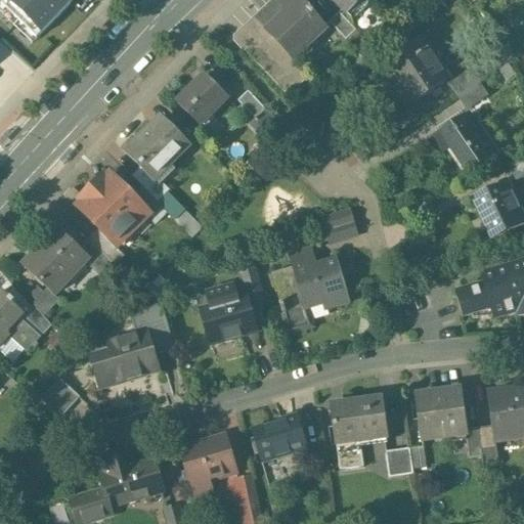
[(6,0),(1,6),(37,39),(74,0),(6,0)]
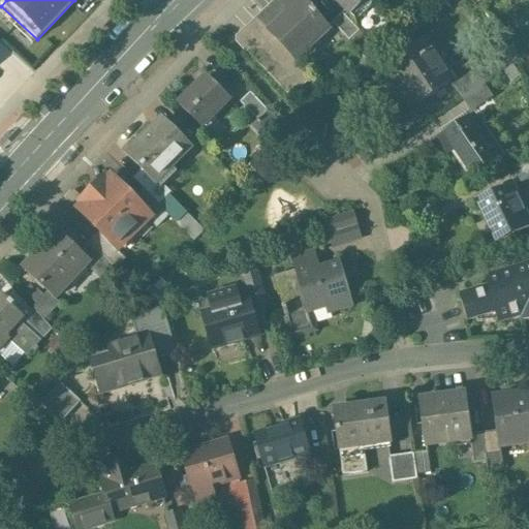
[(266,14),(276,26),(268,33),(293,61),(296,60),(328,29),(315,16),(316,14),(312,9),(311,9),(302,0),(280,0),(266,14)]
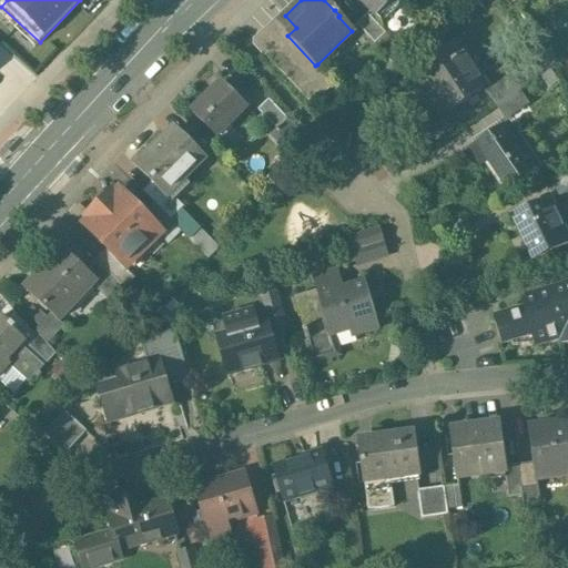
[(359,0),(378,19),(382,16),(384,19),(399,4),(396,1),(397,0),(359,0)]
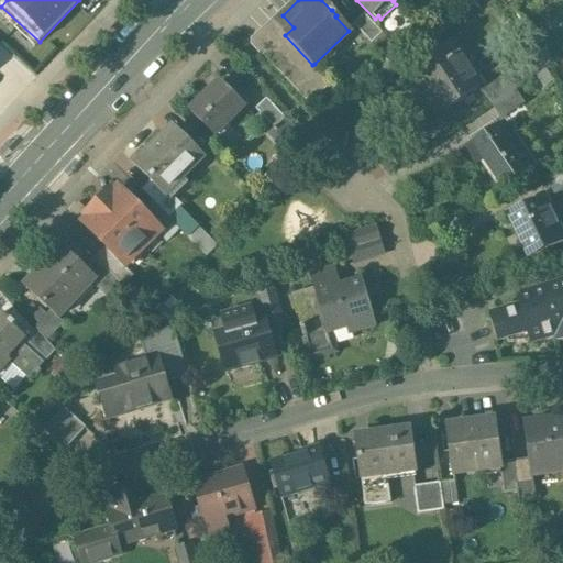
[(363,14),(353,24),(371,44),(382,33),(363,14)]
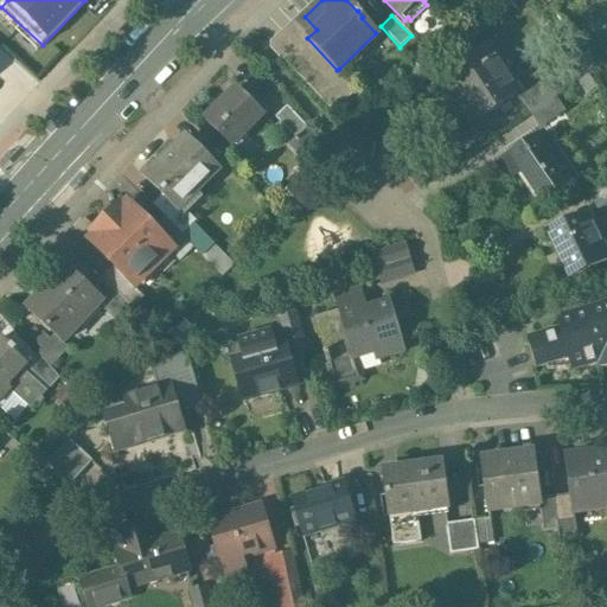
[(305,17),(274,45),(274,50),(332,113),(358,89),(339,69),(337,70),(307,38),(317,30),(305,17)]
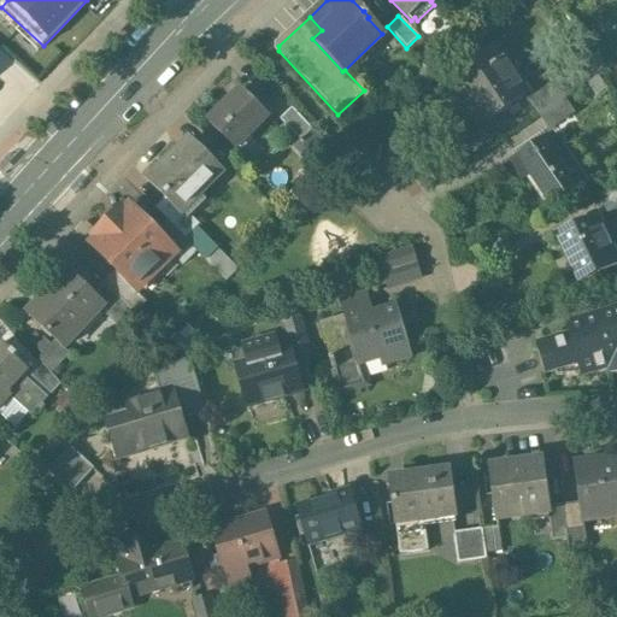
[(493,47),(454,72),(468,93),(472,89),(491,118),(526,95),(493,47)]
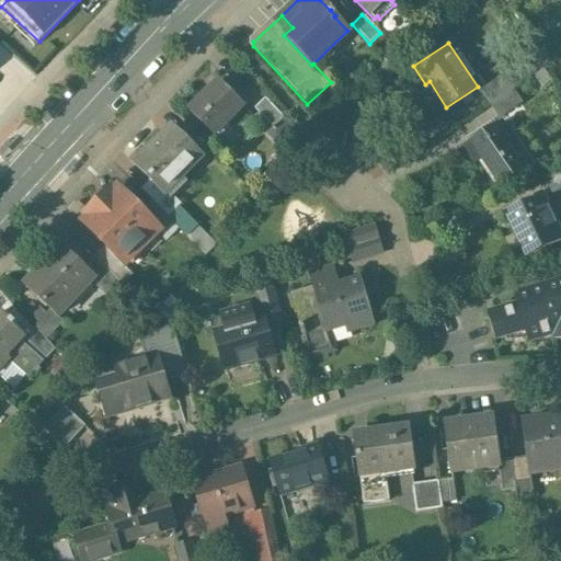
[(481,91),(490,104),(512,89),(503,76),(481,91)]
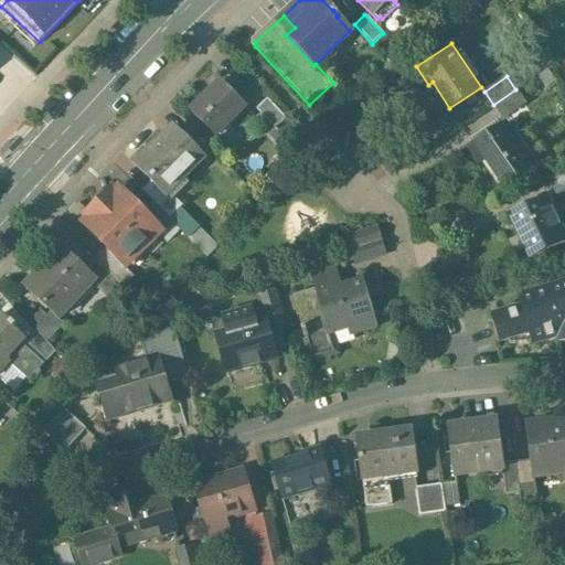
[(219,81),(189,112),(215,136),(244,104),(219,81)]
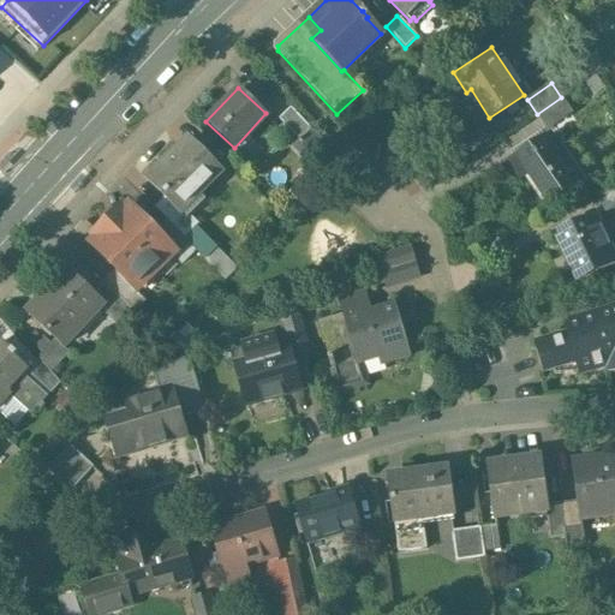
[(561,97),(537,114),(545,129),(571,112),(561,97)]
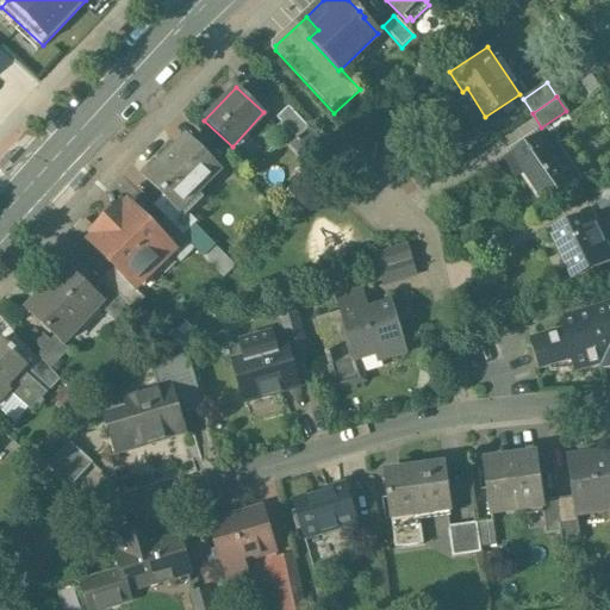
[(285,105),(274,116),(296,137),(306,126),(285,105)]
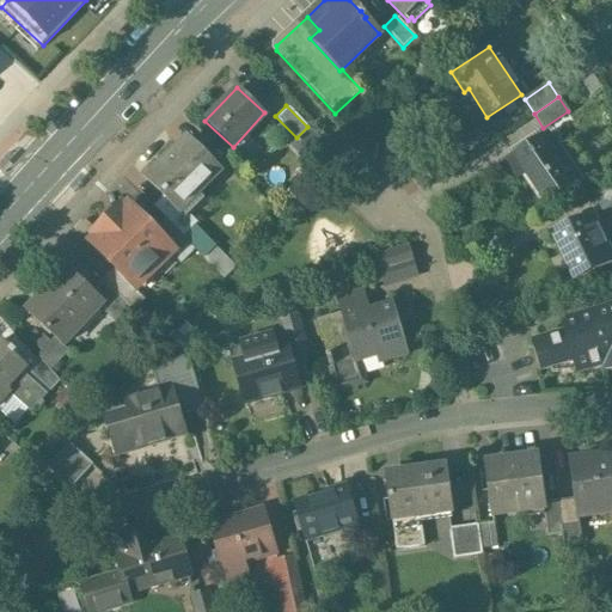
[(549,134),(509,160),(519,175),(524,172),(544,202),(574,183),(545,139),(550,135),(549,134)]
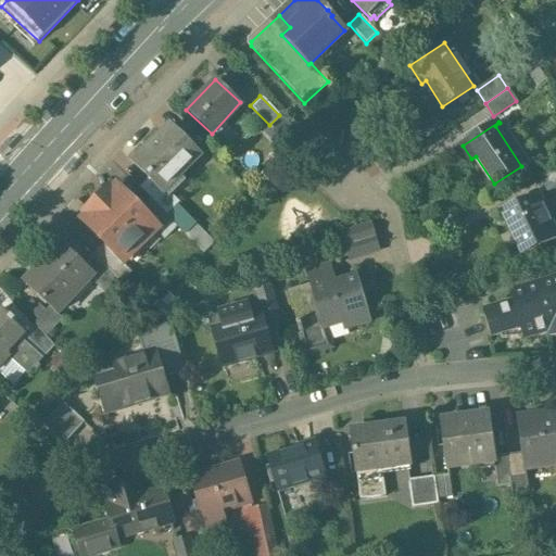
[(169,125),(133,161),(148,176),(162,190),(164,188),(198,154),(169,125)]
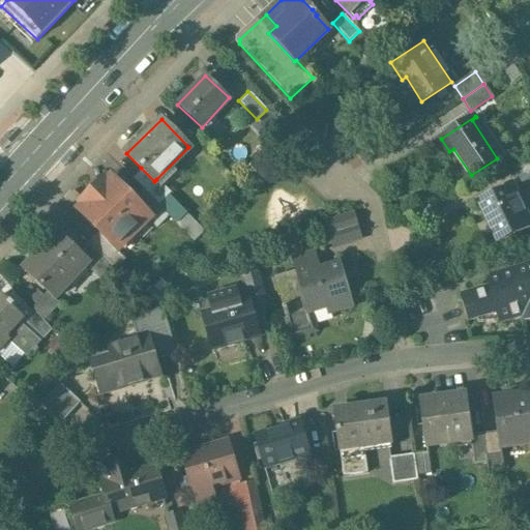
[(291,134),(283,125),(271,138),(280,146),(291,134)]
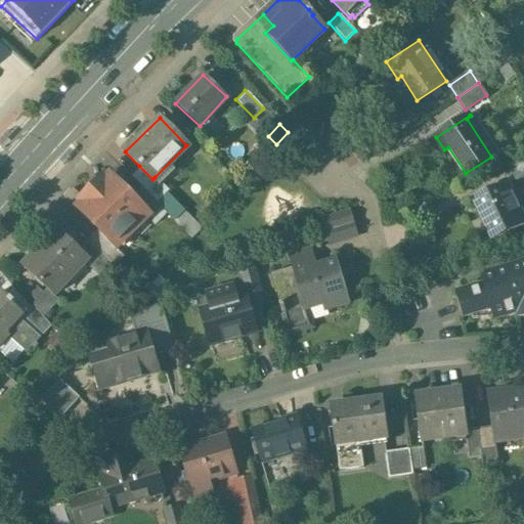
[(523,158),(505,168),(512,181),(523,175),(523,158)]
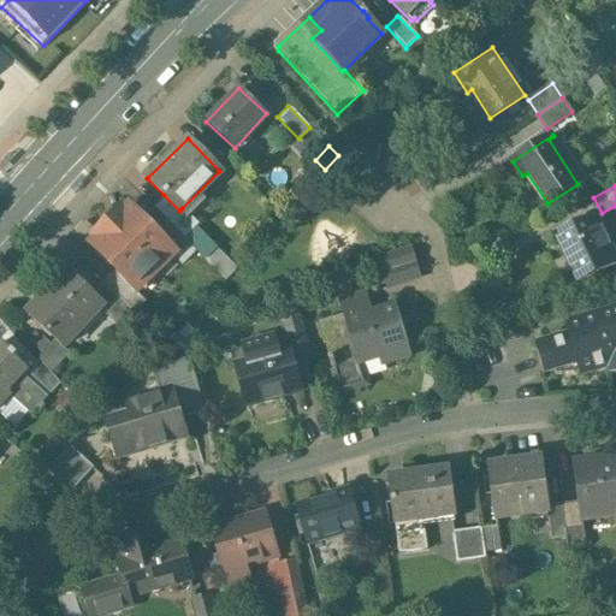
[(179,211),(164,195),(153,206),(184,237),(197,224),(182,208),(179,211)]
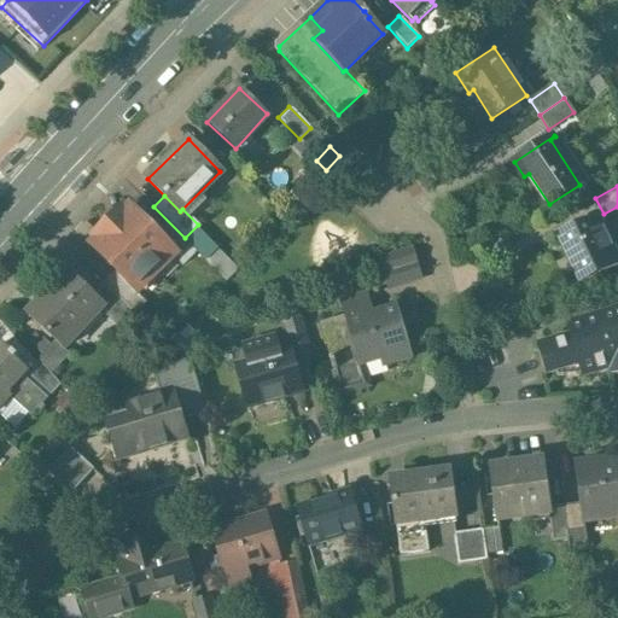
[(103,231),(88,244),(134,290),(174,251),(129,205),(115,219),(111,215),(99,227),(103,231)]
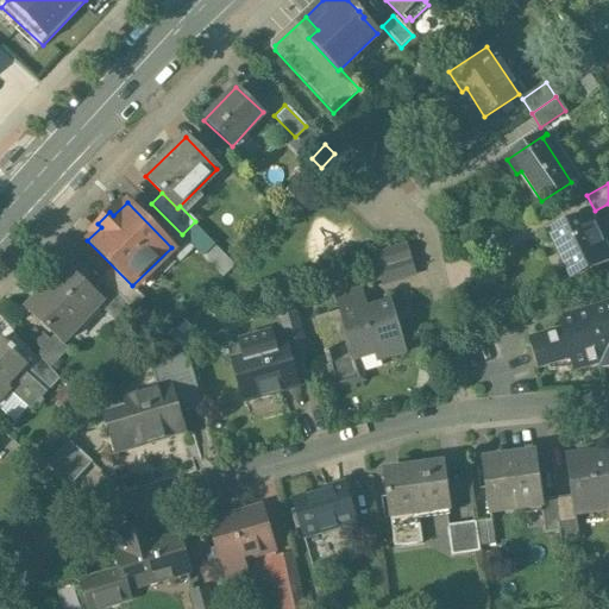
[(608,258),(588,213),(550,232),(570,272),(586,264),(590,270),(608,261),(608,258)]
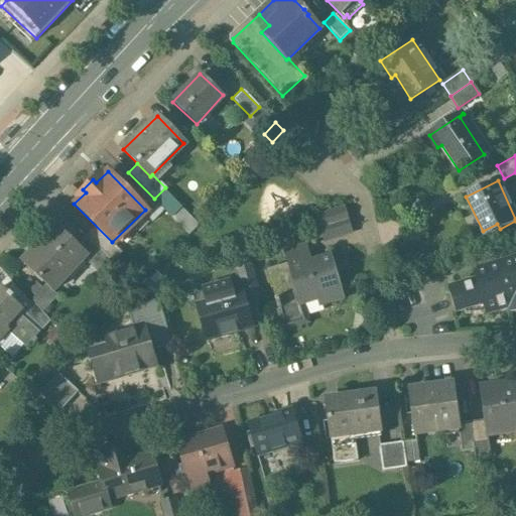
[(188,210),(183,213),(175,203),(172,206),(162,194),(159,197),(188,233),(200,224),(188,210)]
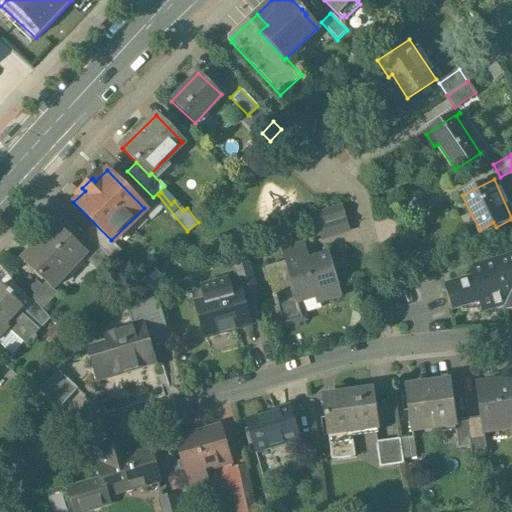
[(74,243),(54,224),(21,259),(51,287),(52,286),(48,282),(57,272),(61,276),(81,255),(84,252),(74,243)]
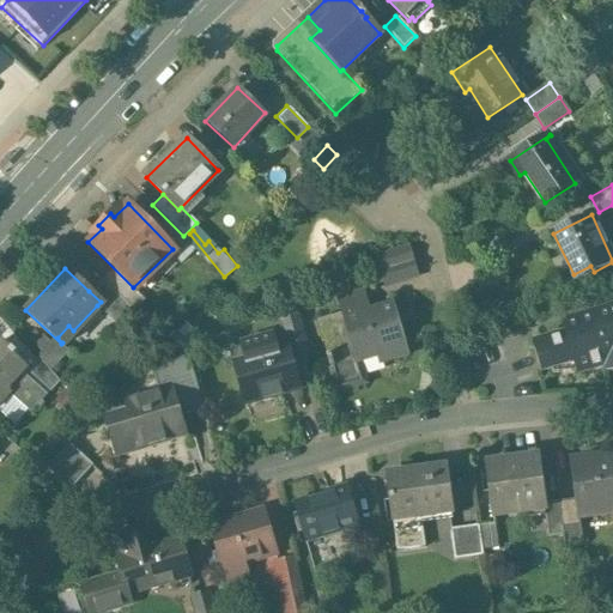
[(102,278),(89,291),(101,302),(97,305),(114,322),(131,307),(102,278)]
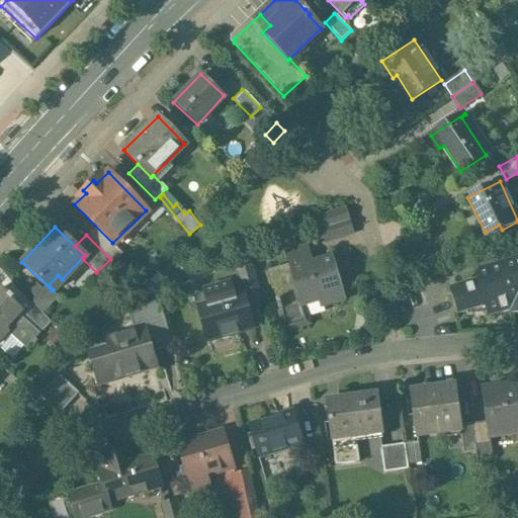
[(309,244),(287,250),(291,262),(303,303),(305,303),(326,297),(327,304),(344,298),(333,256),(314,262),(309,244)]
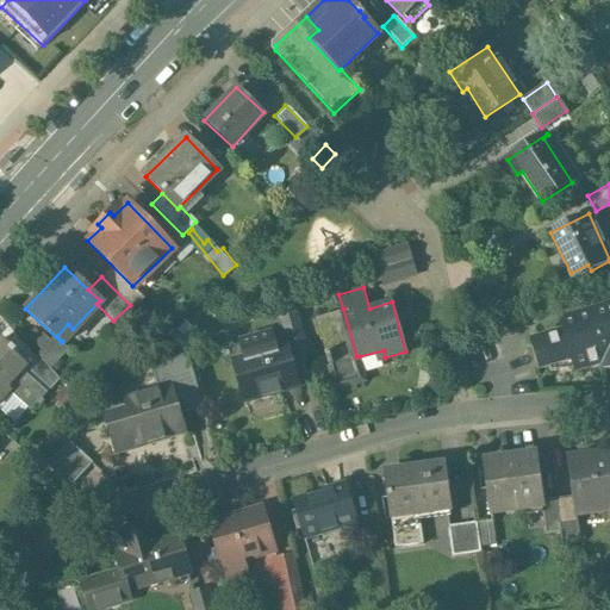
[(534,353),(539,371),(571,361),(574,372),(603,363),(604,371),(609,369),(609,307),(592,313),(592,312),(560,322),(562,332),(541,340),(541,341),(531,343),(534,353)]
